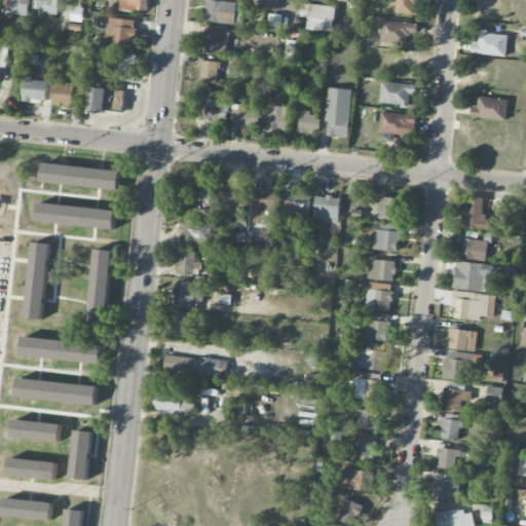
[(27,16),(28,0),(2,0),(2,5),(10,6),(10,14),(27,16)]
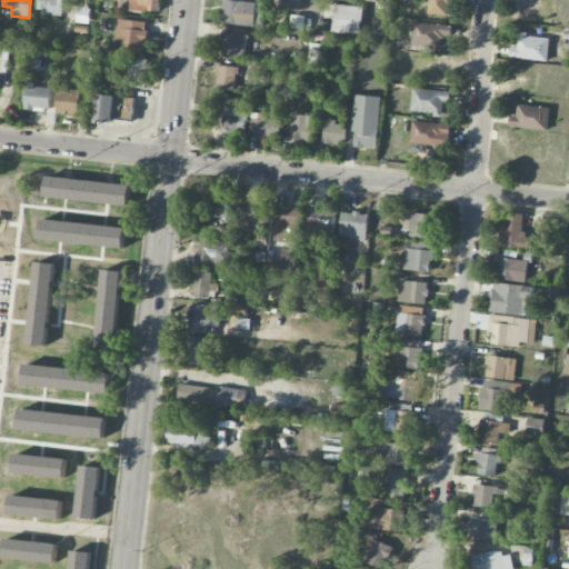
[(62,0),(37,0),(37,12),(62,15),(62,0)]
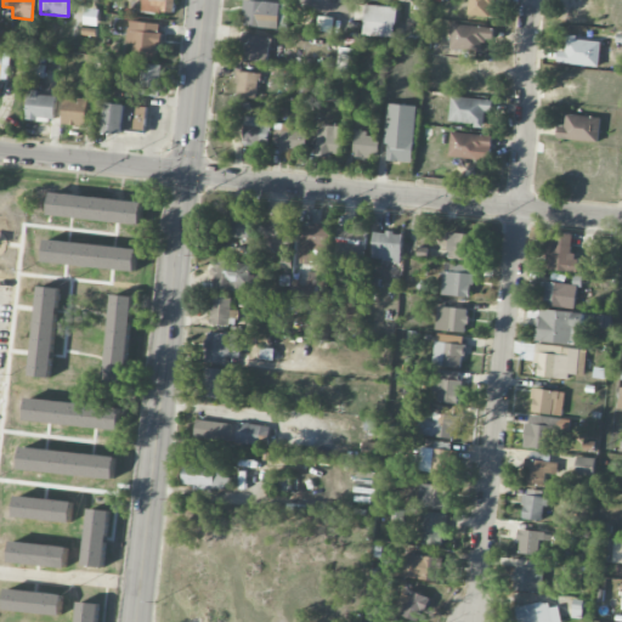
[(175,0),(143,0),(143,12),(175,13),(175,0)]
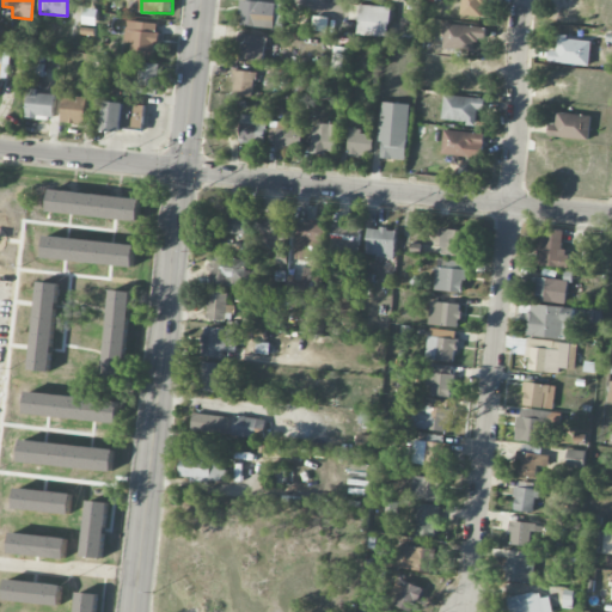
[(488,0),(464,0),(464,16),(488,17),(488,0)]
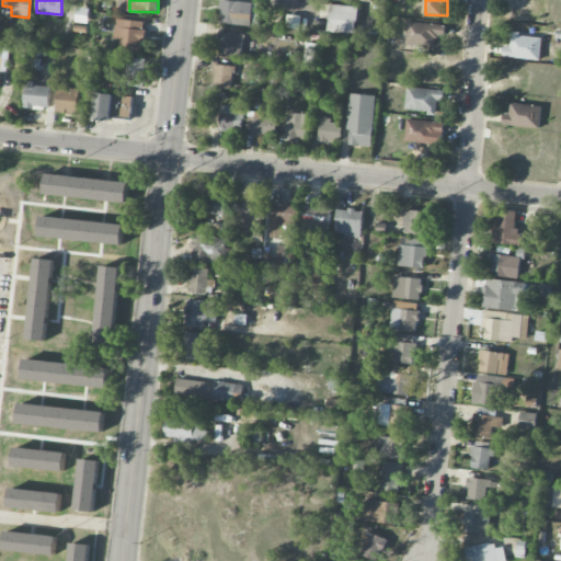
[(252,25),(253,2),(219,1),(219,24),(252,25)]
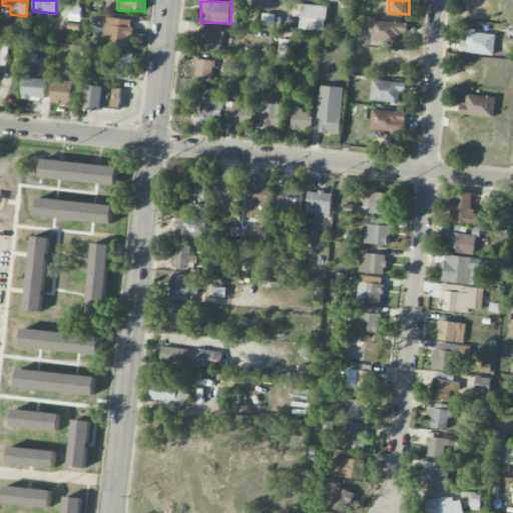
[(301,29),(327,30),(328,5),(301,5),(301,29)]
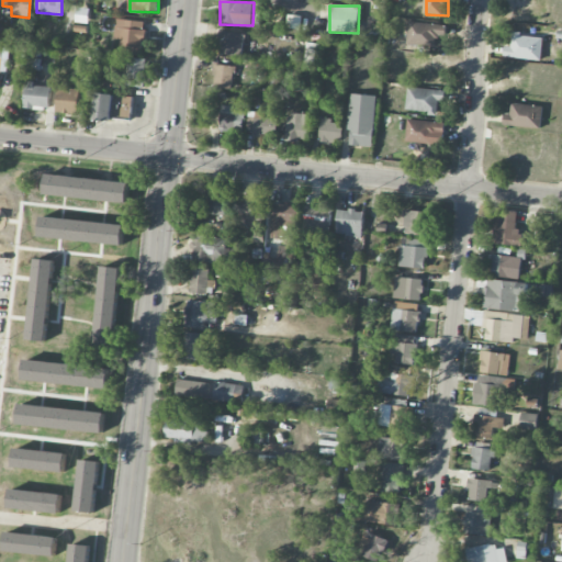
[(144,54),(145,21),(116,20),(115,40),(121,40),(120,53),(144,54)]
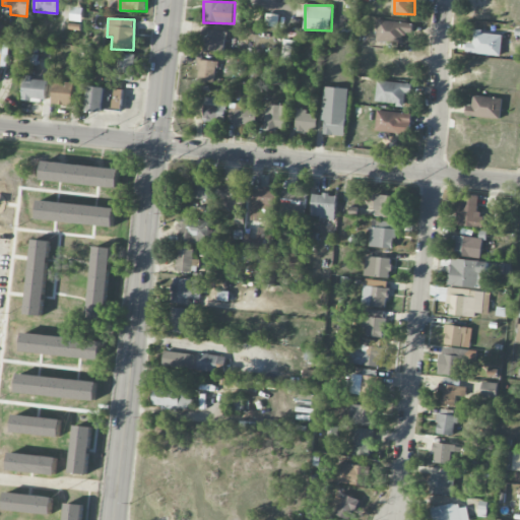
[(225,30),(203,28),(201,50),(223,52),(225,30)]
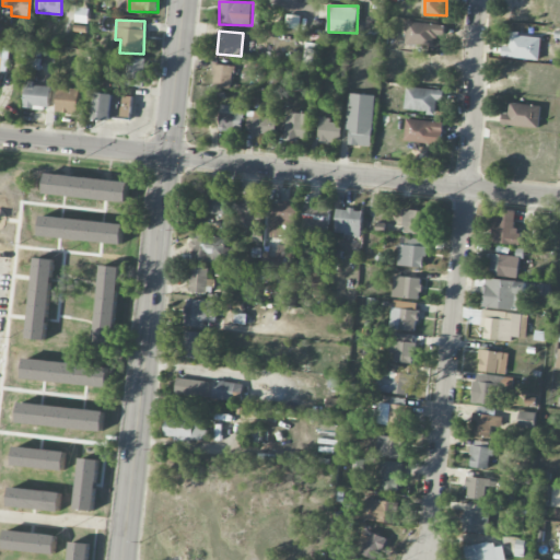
[(502,58),(539,59),(540,36),(510,35),(510,46),(502,45),(502,58)]
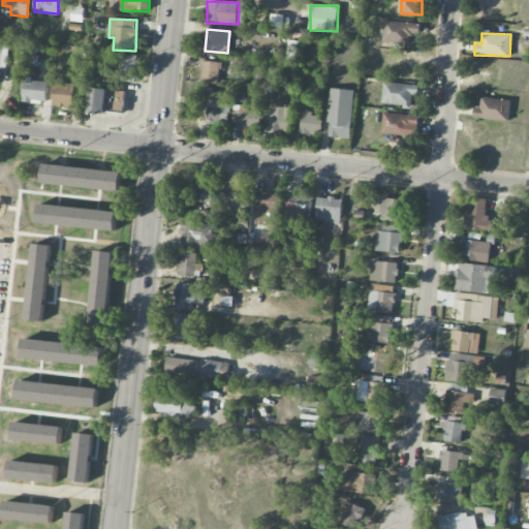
[(138,56),(121,54),(118,79),(135,81),(138,56)]
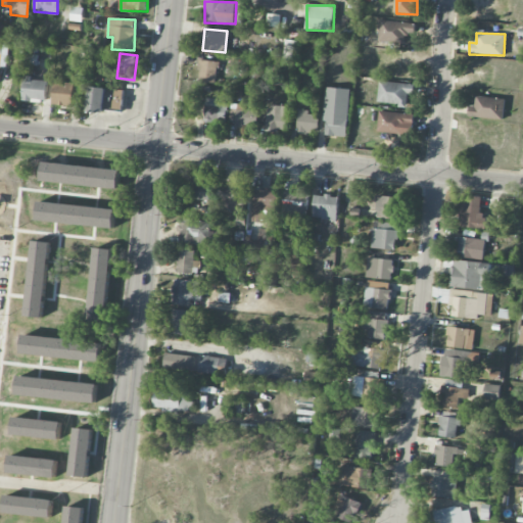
[(219,61),(199,60),(199,82),(218,83),(219,61)]
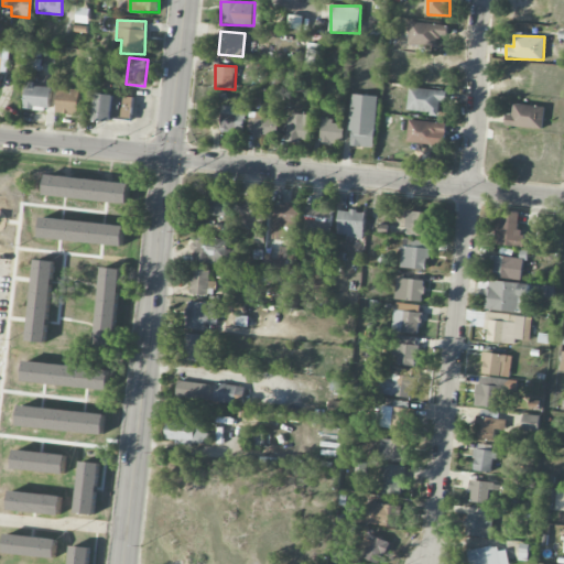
[(52,86),(25,84),(24,108),(51,109),(52,86)]
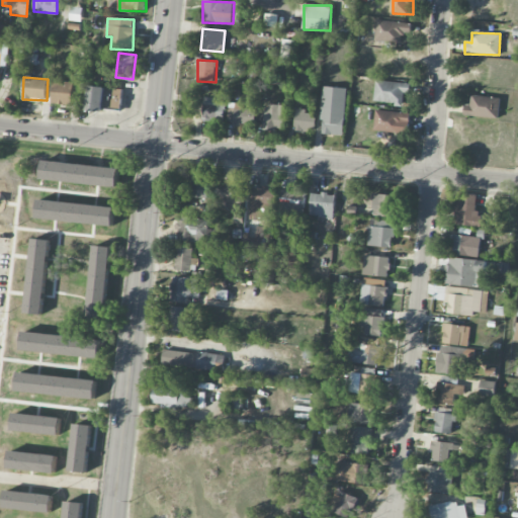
[(403,105),(405,93),(410,93),(411,84),(376,80),(373,102),(403,105)]
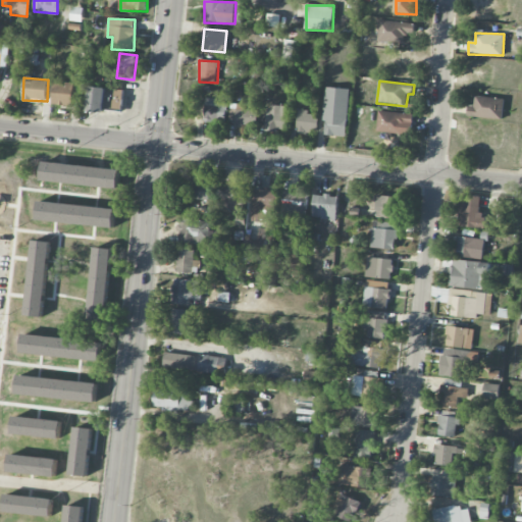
[(73,82),(53,82),(52,105),(72,106),(73,82)]
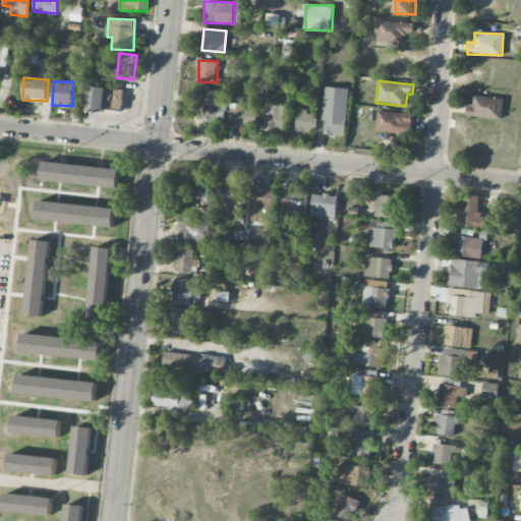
[(104,112),(104,108),(123,109),(124,89),(89,88),(88,111),(104,112)]
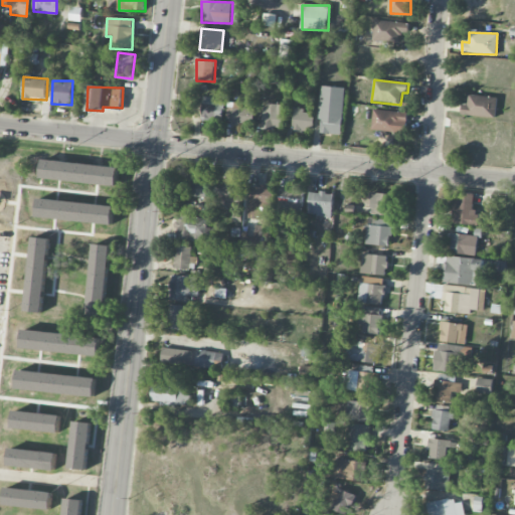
[(344,88),(321,87),(319,134),(342,135),(344,88)]
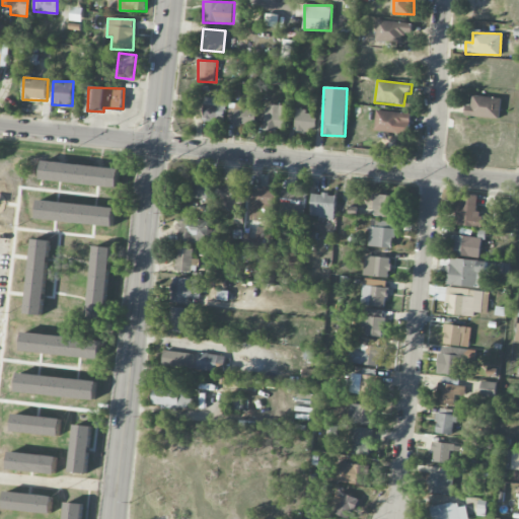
[(499,119),(501,98),(472,95),(471,105),(466,105),(465,116),(499,119)]
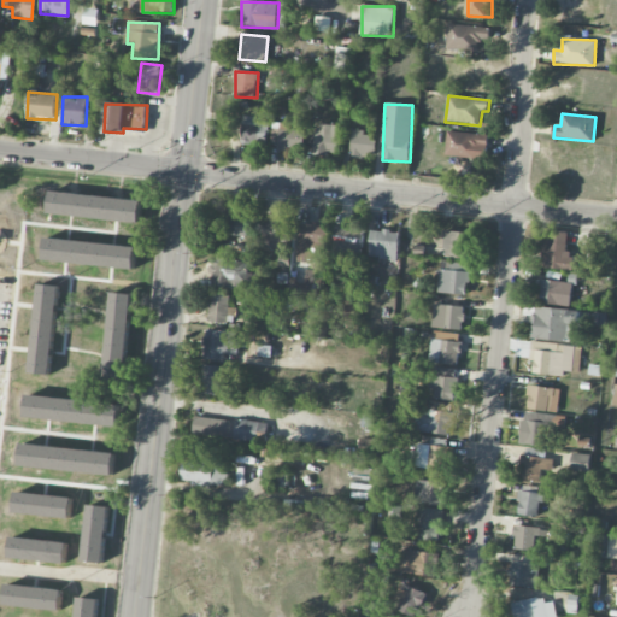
[(242,144),(268,145),(269,119),(244,118),(242,144)]
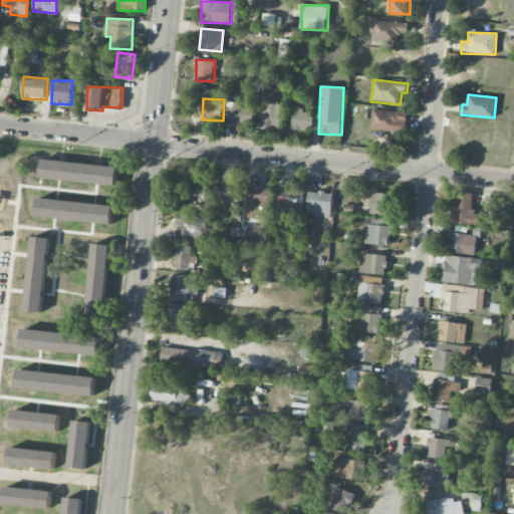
[(245,102),(232,102),(232,124),(253,125),(254,106),(245,106),(245,102)]
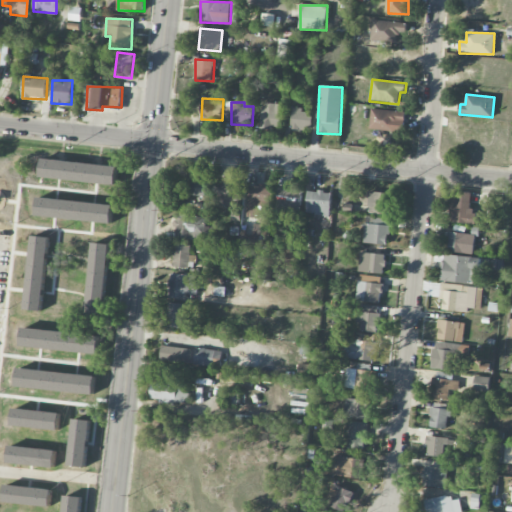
[(282,104),(261,103),(261,126),(281,127),(282,104)]
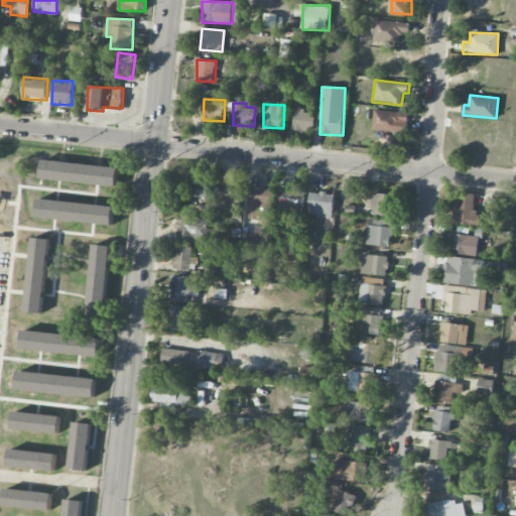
[(314,113),(304,113),(304,109),(294,108),(293,130),(313,131),(314,113)]
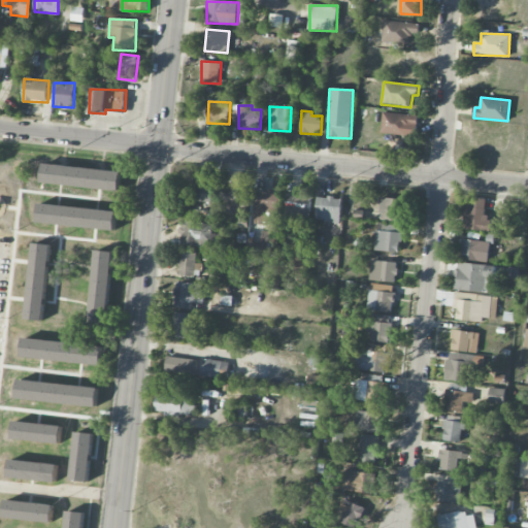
[(418,117),(384,111),(381,133),(415,137),(418,117)]
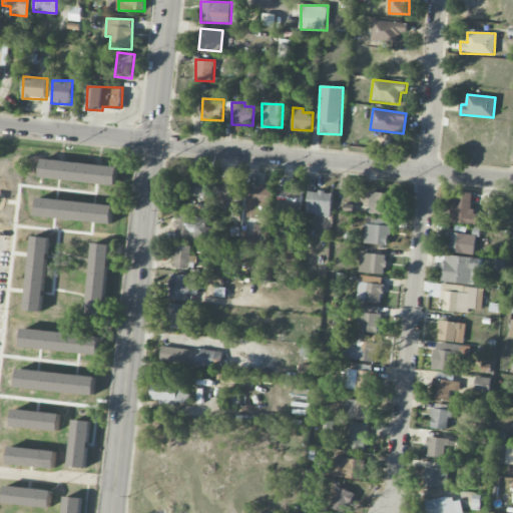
[(41,158),(40,177),(117,184),(118,165),(41,158)]
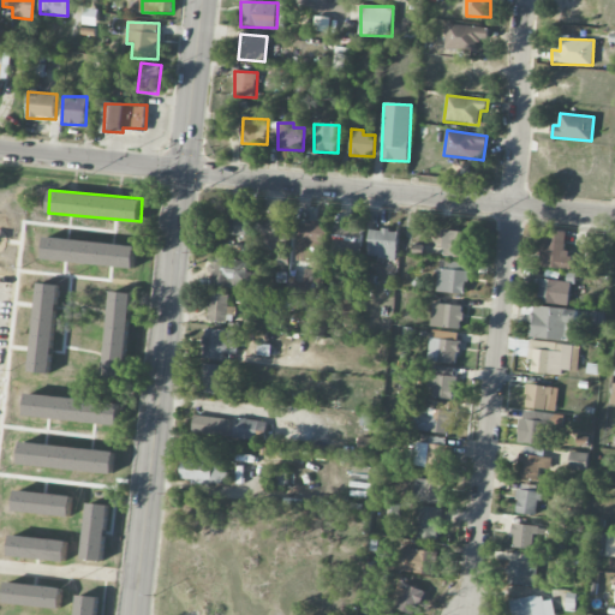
[(228,236),(256,237),(256,216),(228,215),(228,236)]
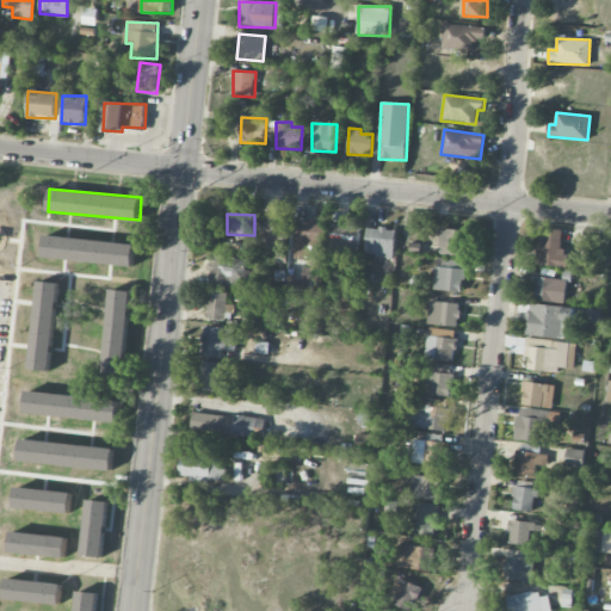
[(288,220),(260,217),(259,245),(285,247),(288,220)]
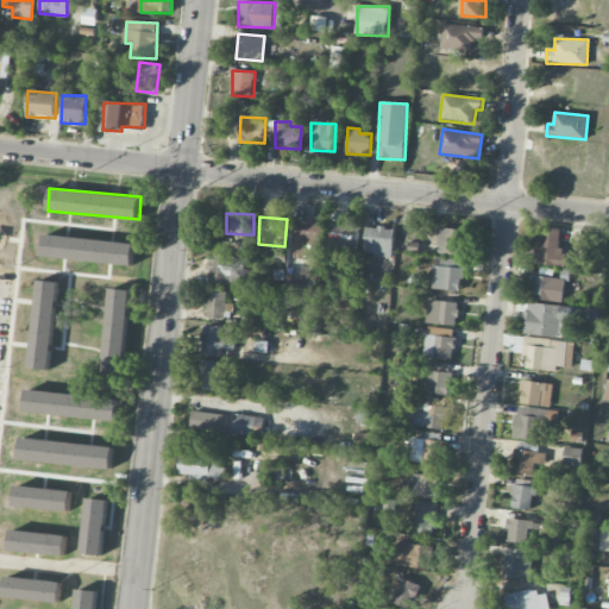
[(295,258),(321,259),(322,221),(296,220),(295,258)]
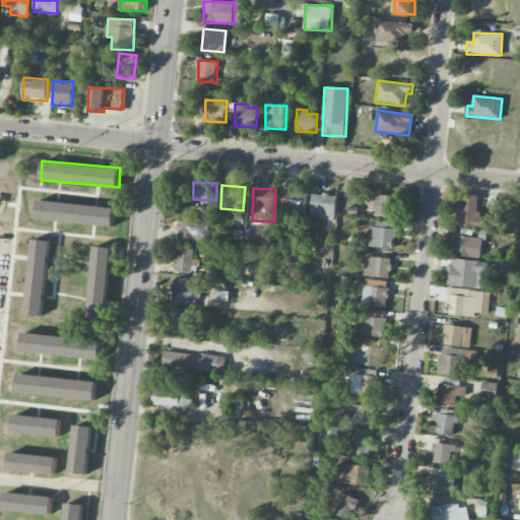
[(282,212),(306,214),(307,194),(283,193),(282,212)]
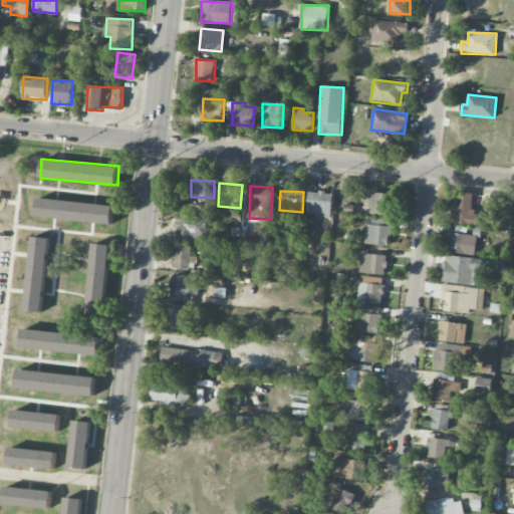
[(332,193),(308,192),(307,216),(331,216),(332,193)]
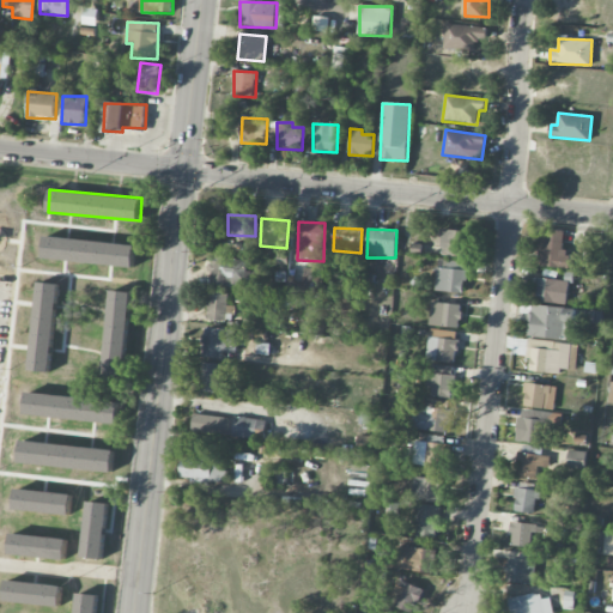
[(570,268),(570,253),(564,253),(564,230),(542,229),(542,267),(570,268)]
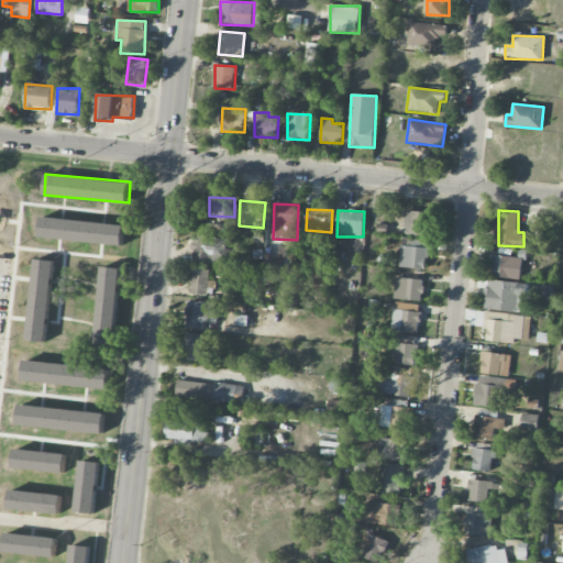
[(404,235),(429,236),(430,212),(405,211),(404,235)]
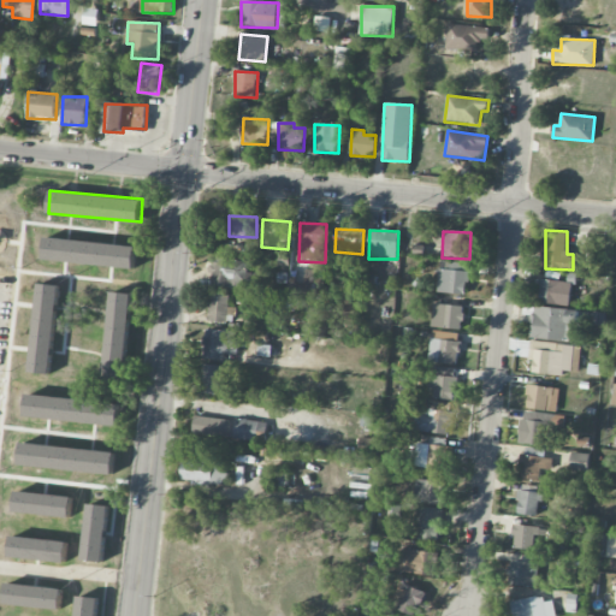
[(45,235),(138,246),(136,270),(42,259),(45,235)]
